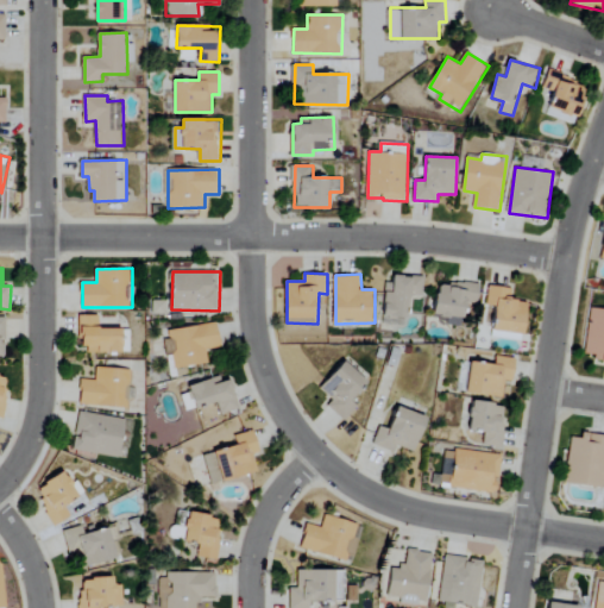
[(387,324),(409,325),(410,296),(425,296),(426,276),(389,275),(387,324)]
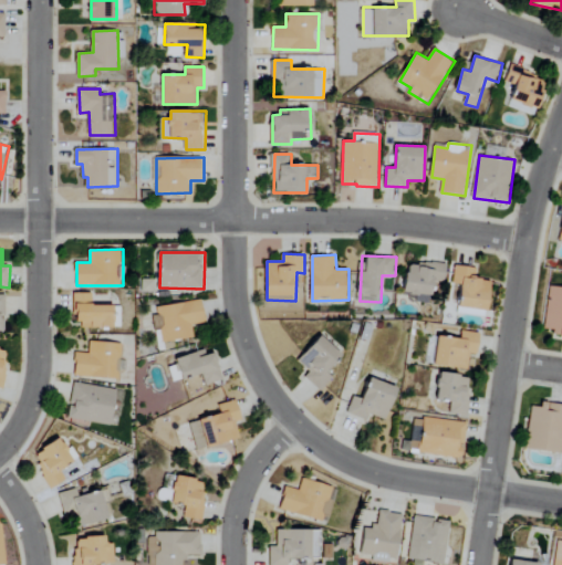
[(405,293),(418,294),(418,301),(432,303),(435,280),(446,282),(448,265),(409,261),(405,293)]
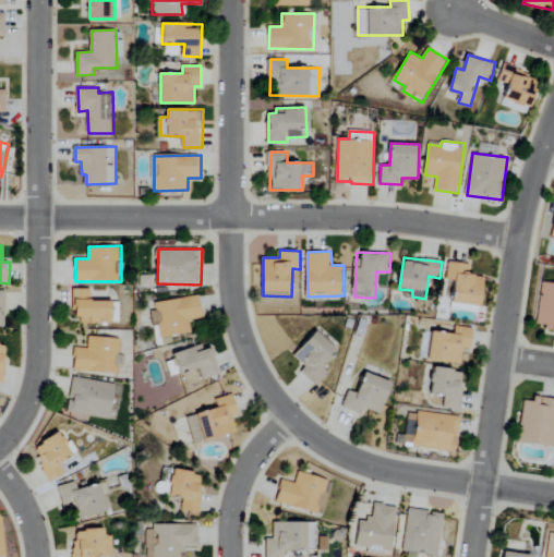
[(454,303),(483,305),(484,276),(471,276),(471,263),(449,262),(448,279),(455,280),(454,303)]
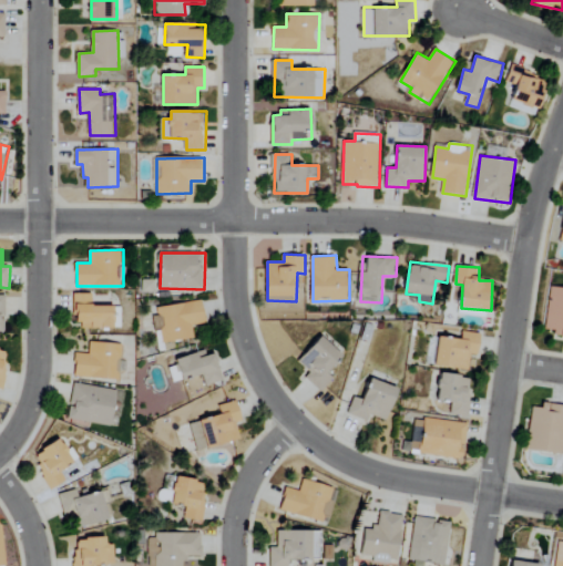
[(562,287),(552,286),(545,333),(562,336),(562,287)]
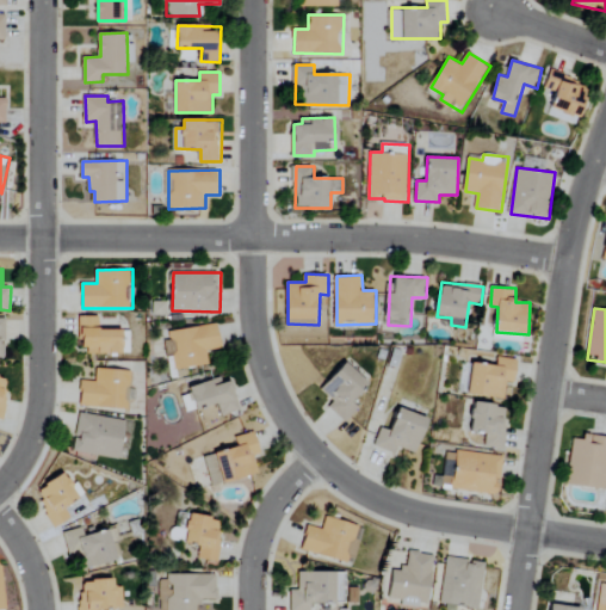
[(125,353),(125,330),(101,330),(101,315),(81,315),(81,352),(125,353)]
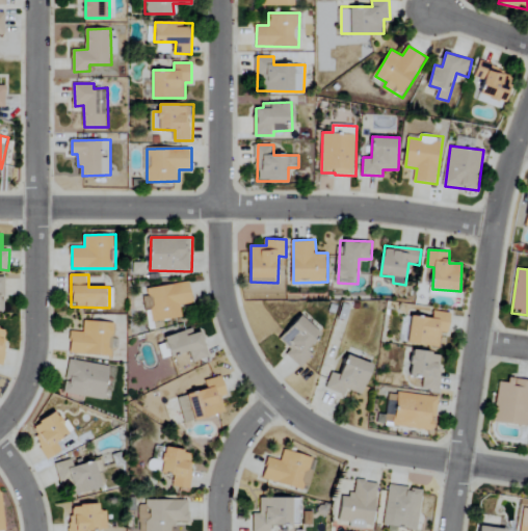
[(146,288),(149,310),(153,310),(154,321),(184,318),(182,306),(193,303),(191,282),(146,288)]
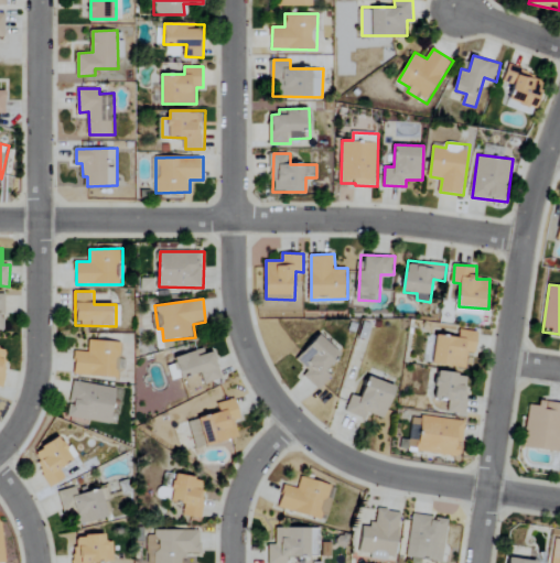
[(433,364),(469,369),(471,352),(477,353),(480,332),(462,329),(461,338),(438,334),(433,364)]
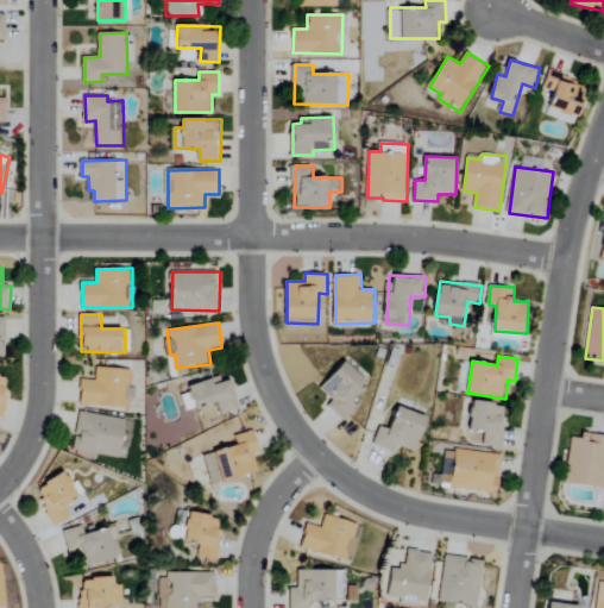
[(321,387),(334,400),(329,405),(345,421),(360,406),(353,399),(369,382),(346,361),(321,387)]
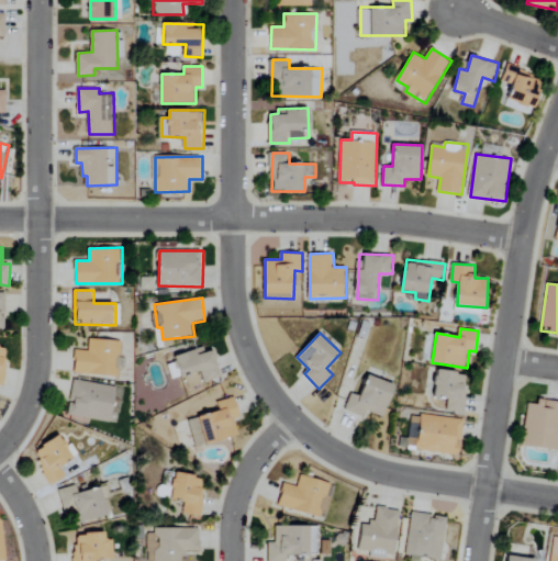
[(76,349),(76,374),(121,376),(122,340),(90,339),(90,350),(76,349)]
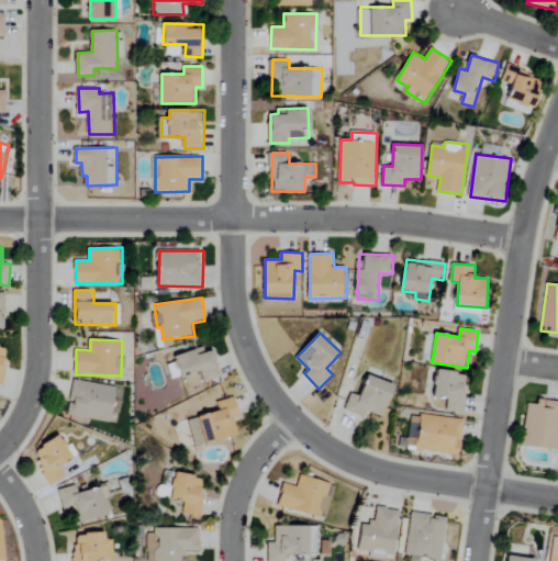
[(0,384),(3,385),(11,348),(0,345),(0,384)]
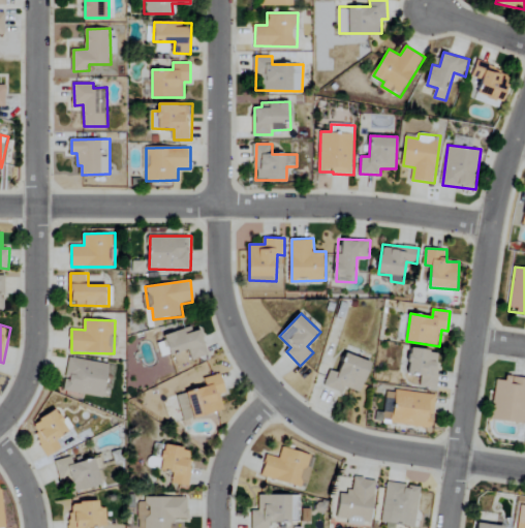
[(164,336),(171,355),(190,349),(193,360),(209,354),(201,325),(164,336)]
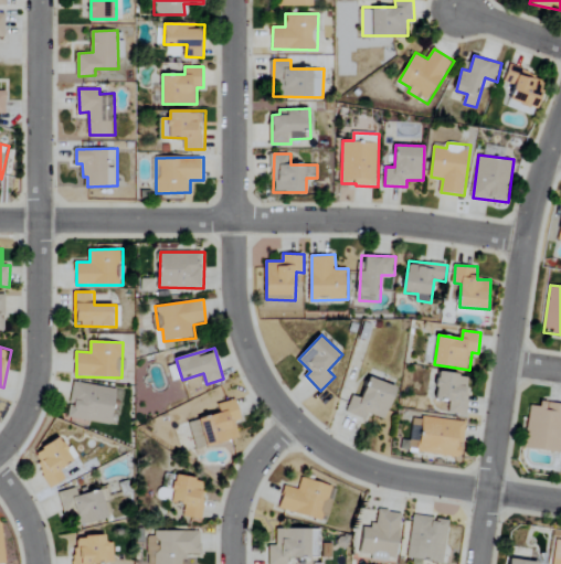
[(473,376),(441,372),(436,400),(453,402),(451,412),(467,414),(473,376)]
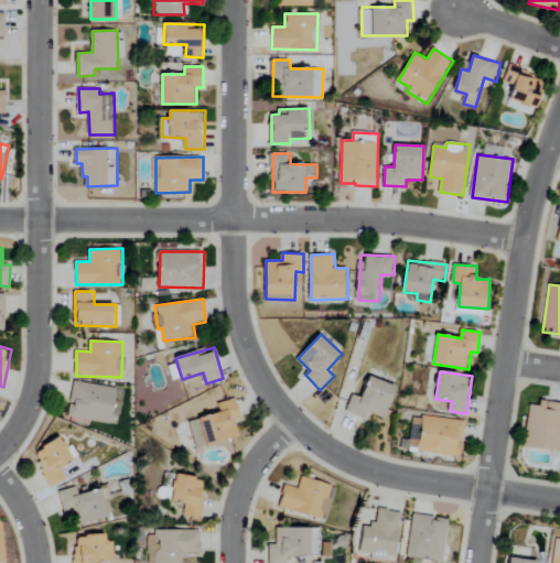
[(367,419),(370,412),(385,418),(397,387),(369,376),(362,398),(354,394),(347,411),(367,419)]
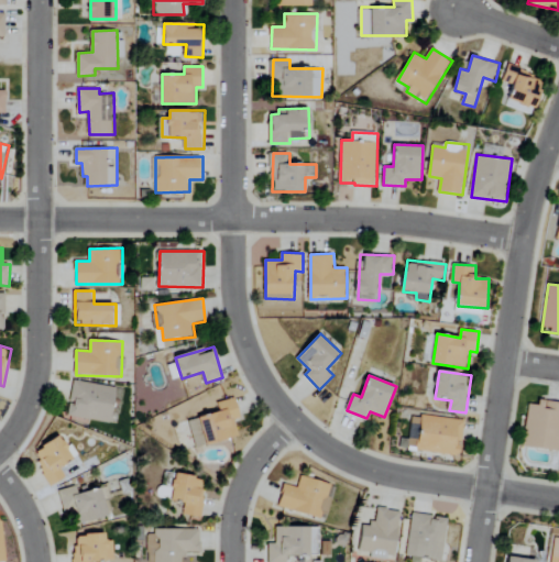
[(69,416),(112,421),(118,387),(75,381),(69,416)]
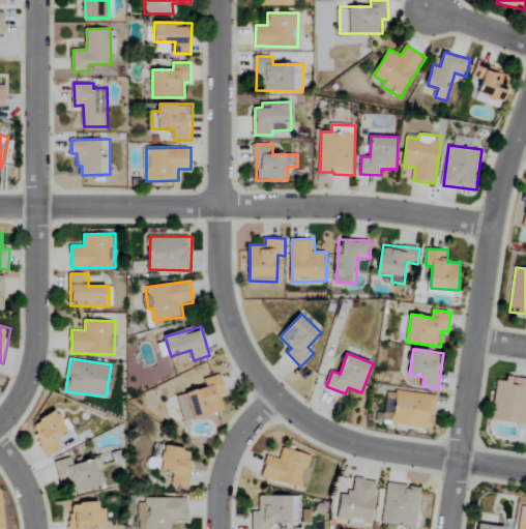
[(179,395),(181,405),(182,405),(186,421),(226,410),(222,395),(228,393),(222,374),(205,379),(207,387),(179,395)]
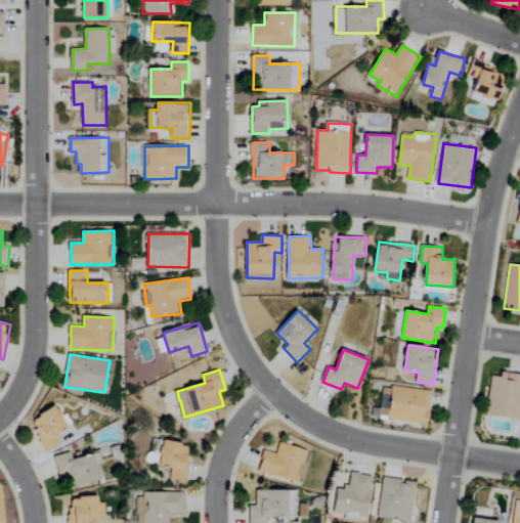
[(492,376),(488,416),(519,420),(519,374),(502,372),(502,377),(492,376)]
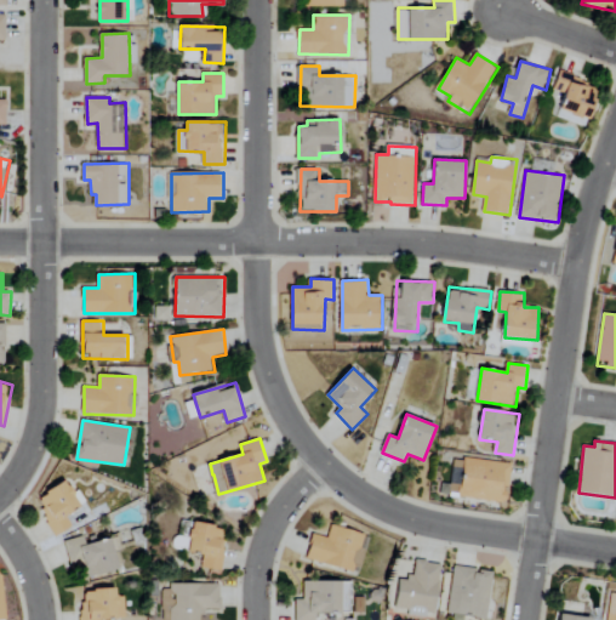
[(461,496),(508,504),(514,465),(467,458),(461,496)]
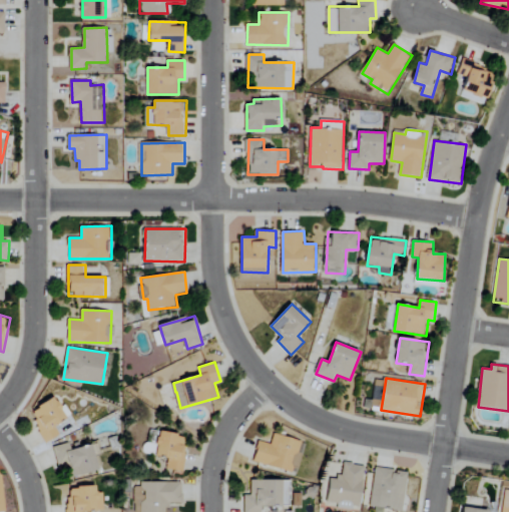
[(48,443),(62,435),(56,425),(73,416),(65,403),(59,407),(54,398),(30,412),(48,443)]
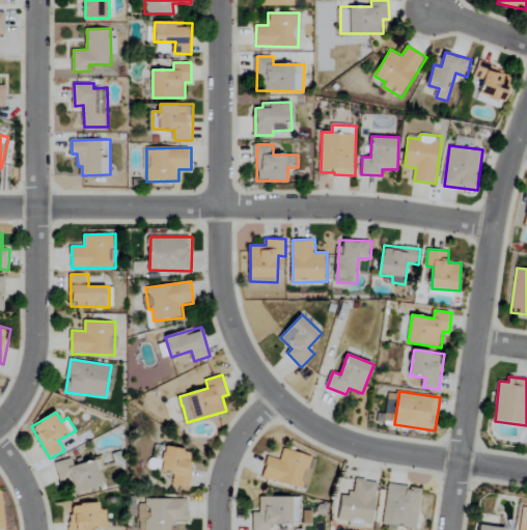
[(162,473),(175,475),(174,485),(190,487),(195,451),(165,447),(162,473)]
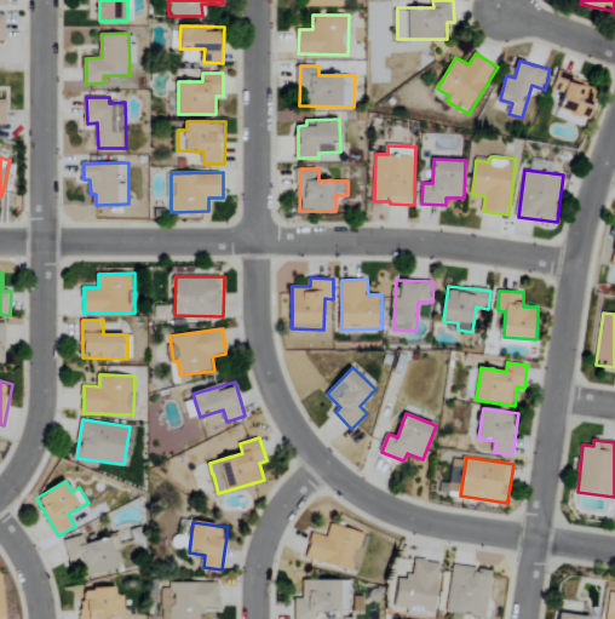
[(367,534),(332,525),(328,537),(315,533),(308,559),(357,572),(367,534)]
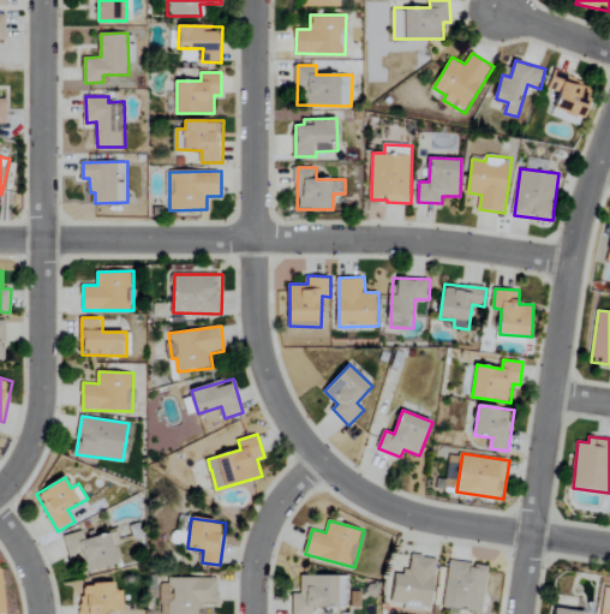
[(65,536),(72,559),(79,558),(84,573),(120,562),(114,546),(120,544),(115,531),(87,540),(84,530),(65,536)]
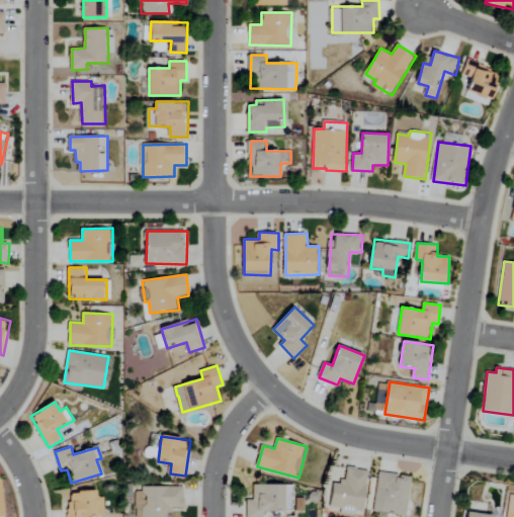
[(331,507),(343,508),(343,511),(363,514),(369,469),(348,466),(346,483),(335,481),(331,507)]
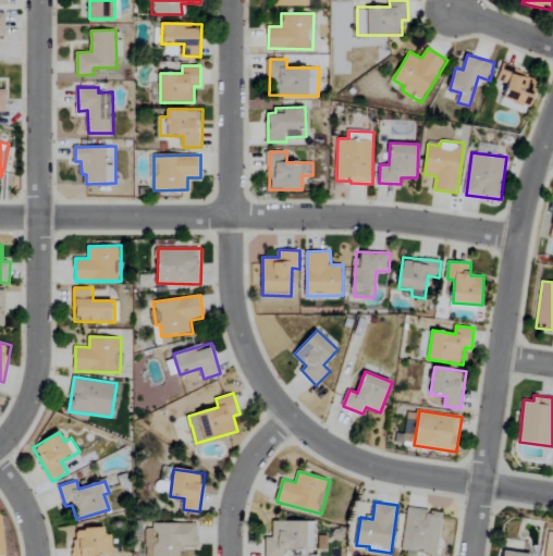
[(440,554),(444,511),(408,508),(405,550),(440,554)]
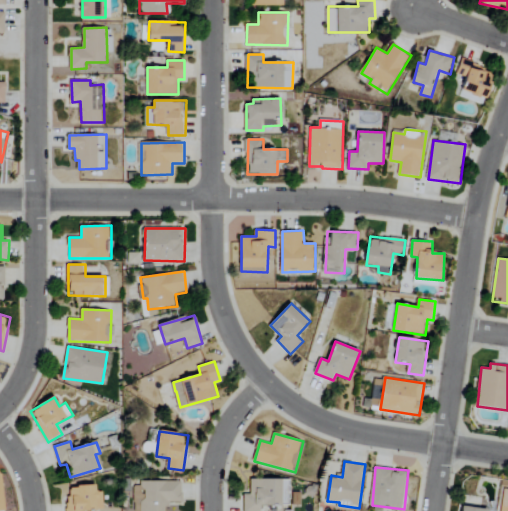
[(245,494),(244,510),(261,510),(262,506),(290,506),(290,480),(252,479),(252,494),(245,494)]
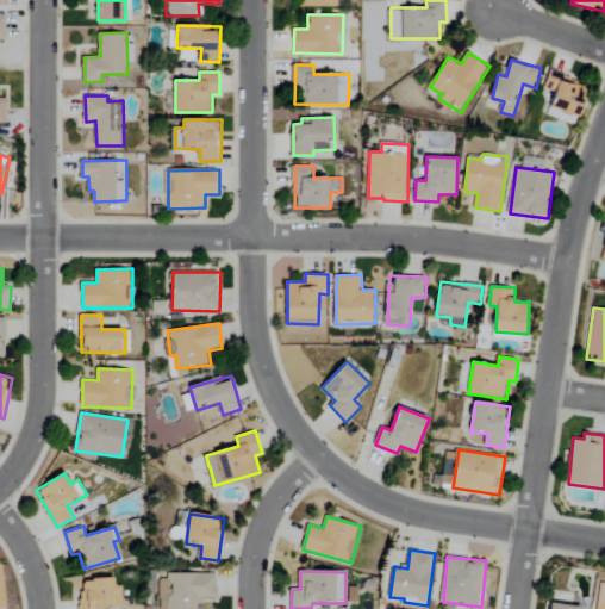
[(218,573),(162,575),(162,608),(198,608),(199,601),(218,600),(218,573)]
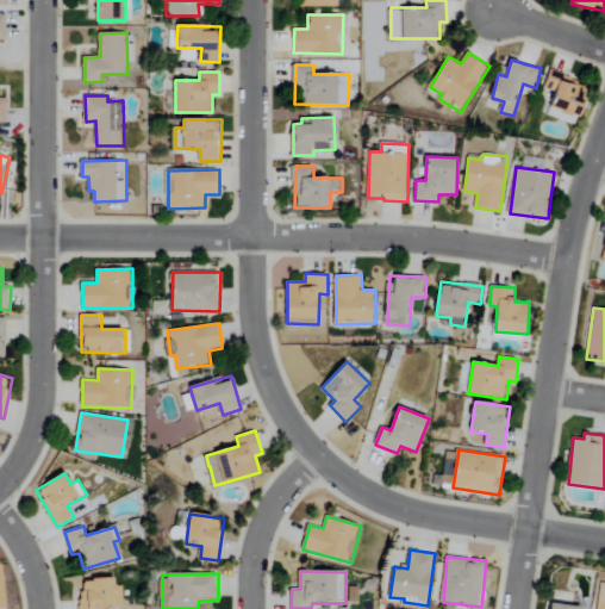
[(81,608),(100,608),(125,608),(125,585),(116,585),(114,578),(81,579),(81,608)]
